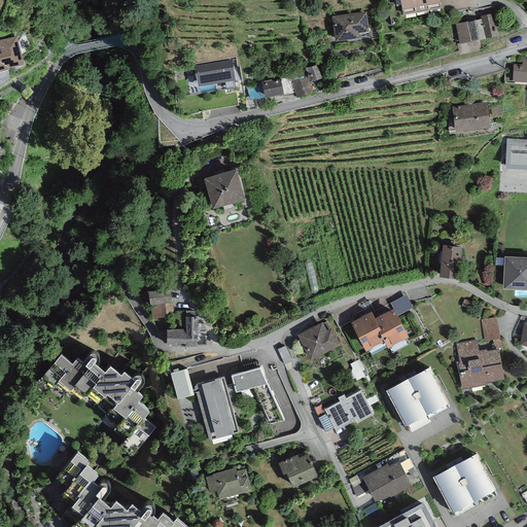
[(400,0),(403,12),(443,6),(441,0),(400,0)]
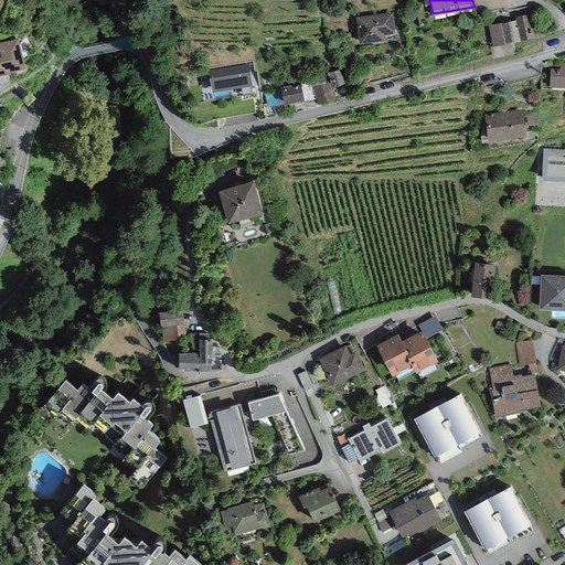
[(508,0),(472,0),(475,7),(475,11),(509,4),(508,0)]
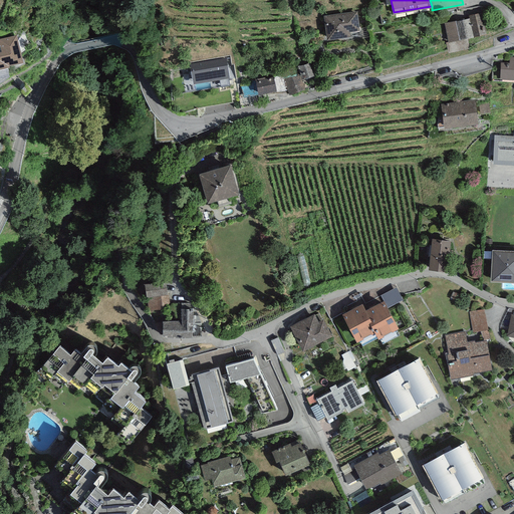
[(356,10),(324,16),(327,37),(349,34),(349,31),(360,29),(356,10)]
